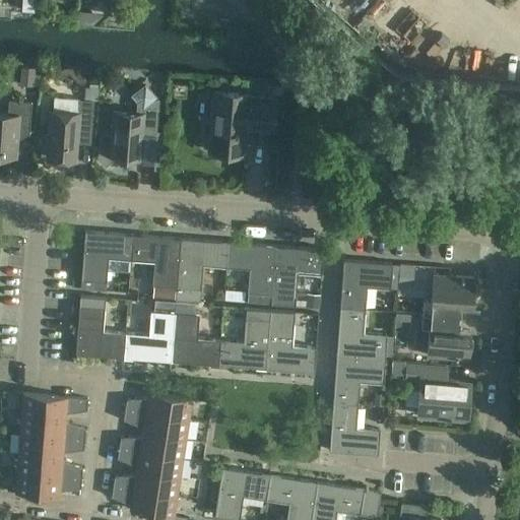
[(77,10),(76,24),(90,25),(91,11),(77,10)]
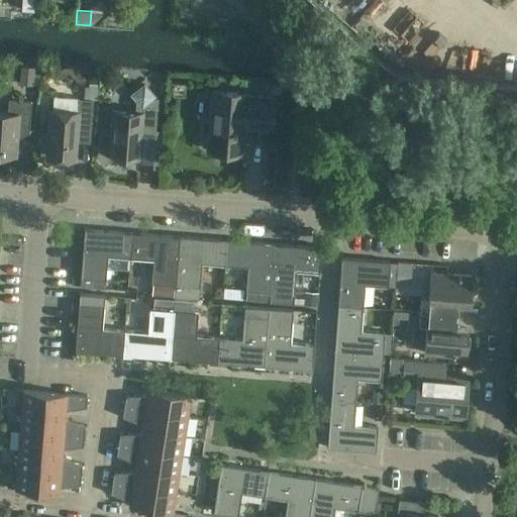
[(32,86),(33,68),(20,67),(19,85),(32,86)]
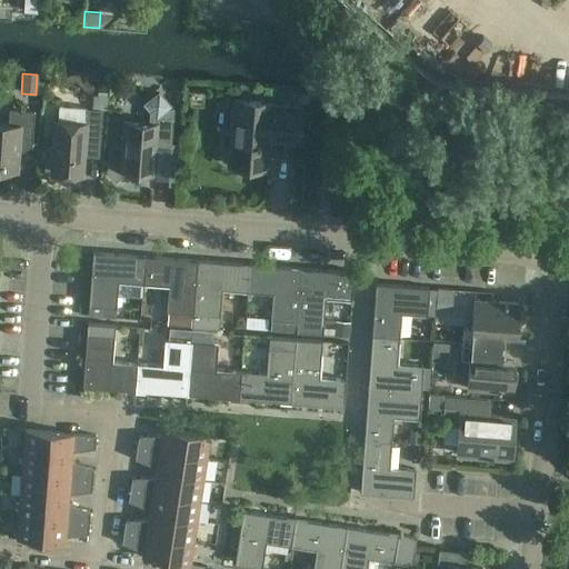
[(170,149),(172,118),(173,108),(170,108),(173,107),(158,90),(141,103),(149,111),(148,123),(123,121),(121,148),(108,147),(107,169),(105,171),(115,181),(127,170),(152,172),(155,148),(170,149)]
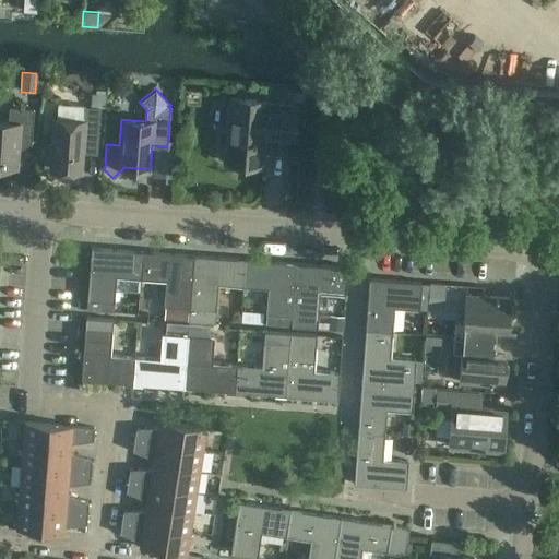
[(91,94),(91,106),(105,107),(106,95),(91,94)]
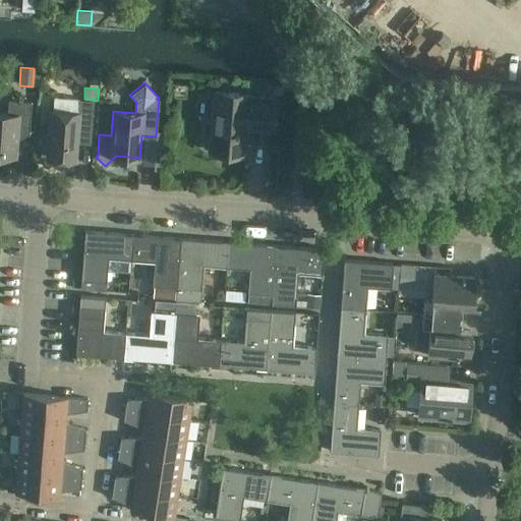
[(210,151),(243,154),(246,122),(271,124),(270,129),(272,129),(274,99),(248,97),(248,95),(214,93),(210,151)]
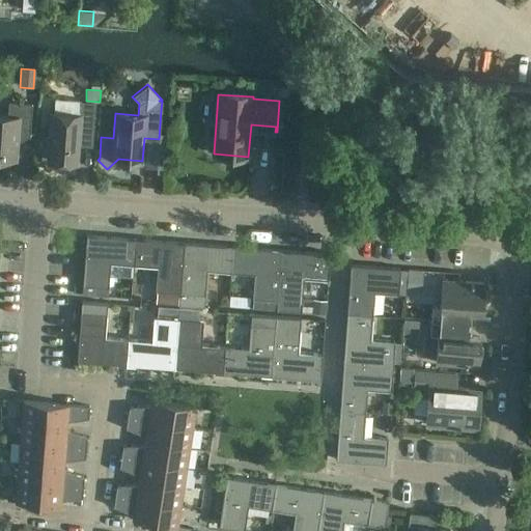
[(29,137),(32,104),(8,102),(7,116),(0,115),(0,157),(14,159),(16,136),(29,137)]
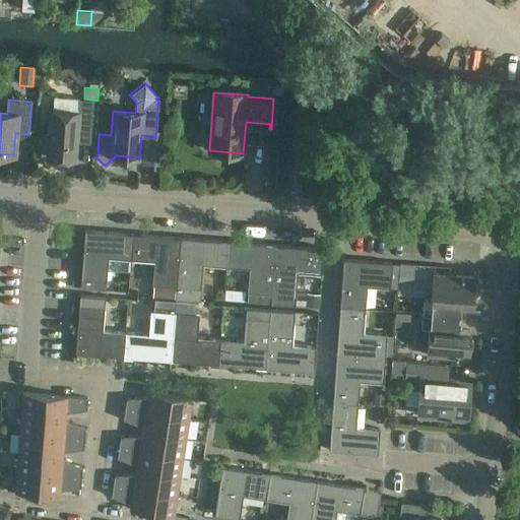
[(91,125),(93,101),(78,100),(77,113),(50,111),(46,157),(74,159),(77,124),(91,125)]
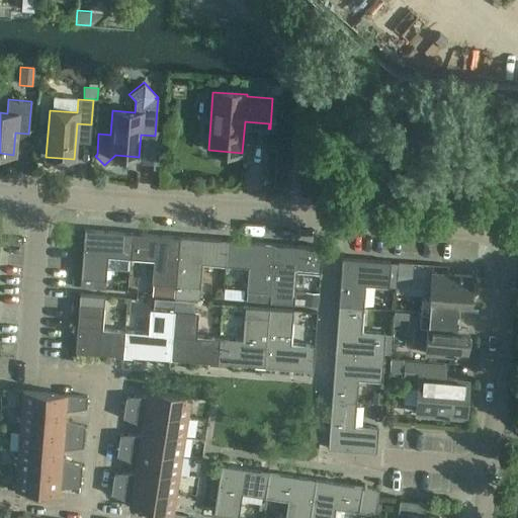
[(458,205),(458,193),(446,192),(445,205),(458,205)]
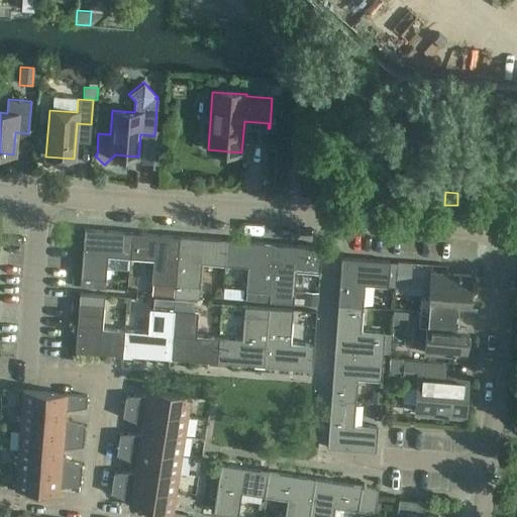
[(84,229),(80,278),(81,278),(81,286),(93,287),(94,279),(105,280),(107,255),(130,257),(131,232),(84,229)]
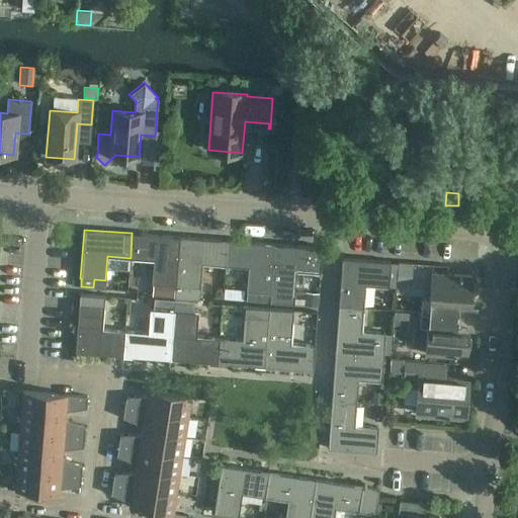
[(132,233),(131,258),(153,260),(151,283),(152,283),(154,283),(159,284),(174,285),(175,285),(176,275),(179,237),(132,233)]
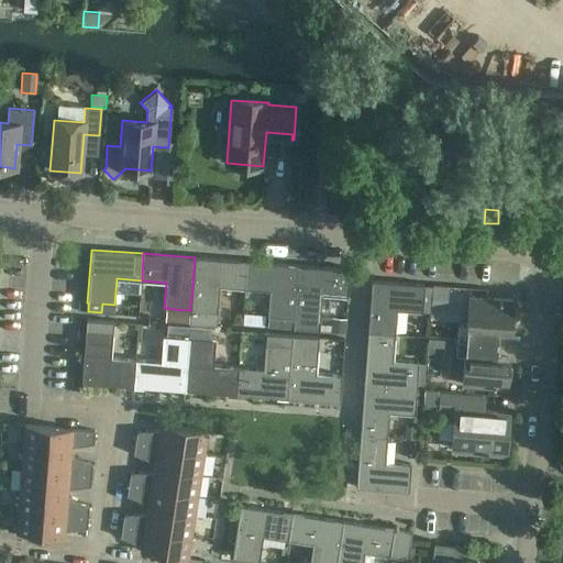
[(191,299),(190,310),(191,310),(190,322),(190,324),(216,327),(217,312),(219,287),(244,288),(245,276),(246,261),(195,257),(191,299)]
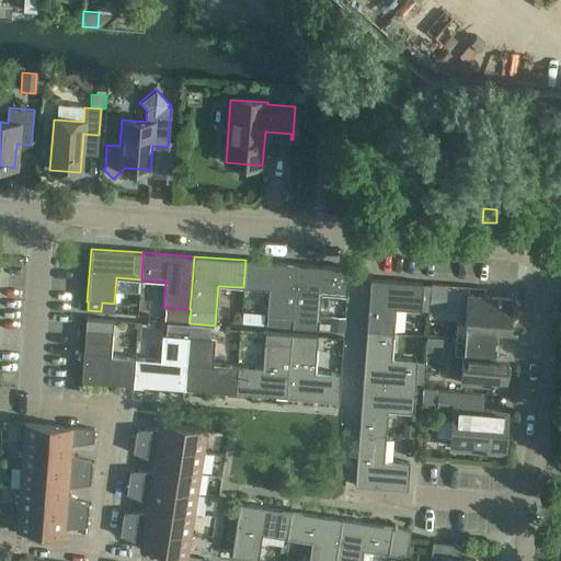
[(244,275),(243,287),(268,289),(266,315),(270,316),(268,324),(292,325),(296,264),(245,260),(244,275)]
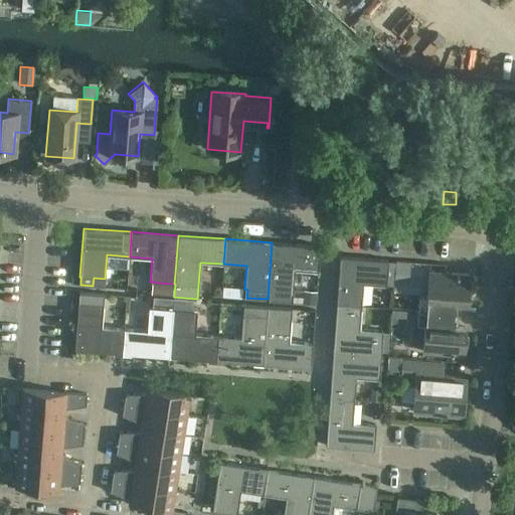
[(268,299),(268,301),(292,302),(294,270),(318,272),(320,246),(272,242),(268,299)]
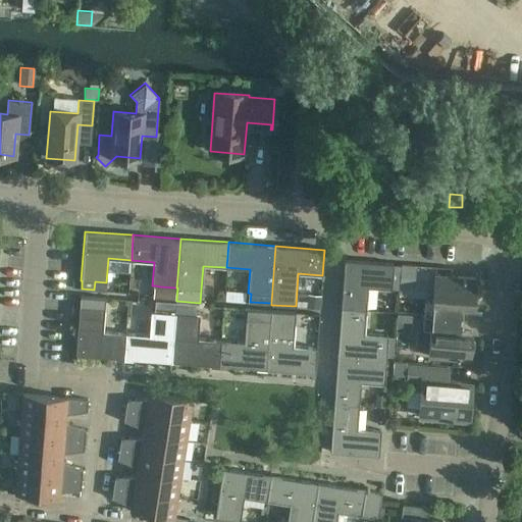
[(341,309),(366,310),(367,288),(392,289),(394,264),(344,260),(341,309)]
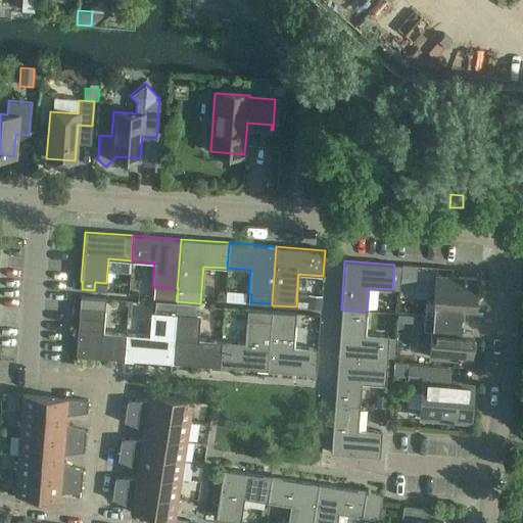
[(400,266),(399,286),(415,287),(416,267),(400,266)]
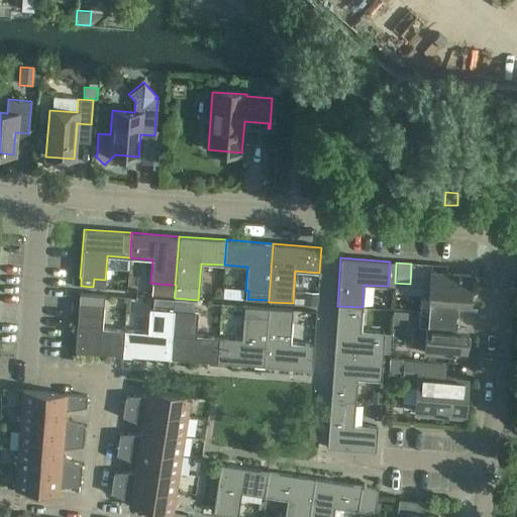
[(419,312),(455,315),(456,303),(469,304),(469,298),(473,295),(474,285),(471,281),(471,276),(430,273),(428,299),(420,298),(419,312)]
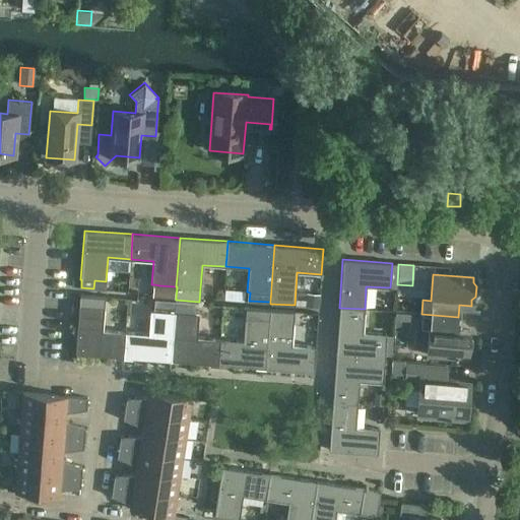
[(117,280),(116,291),(127,293),(128,281),(117,280)]
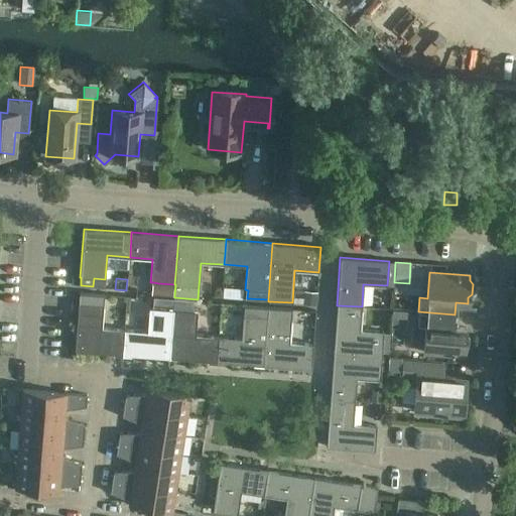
[(151,282),(150,295),(173,296),(173,294),(173,284),(158,283),(153,282),(151,282)]
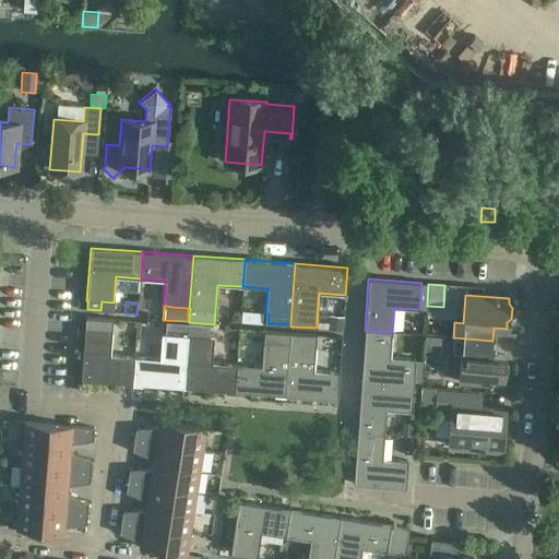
[(240,322),(262,323),(262,312),(241,310),(240,322)]
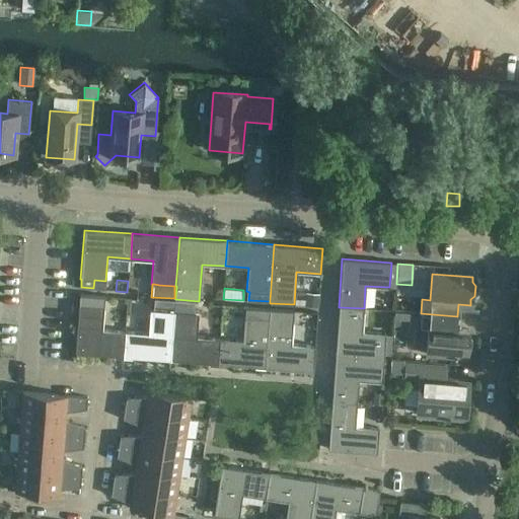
[(306,293),(305,305),(317,306),(318,293),(306,293)]
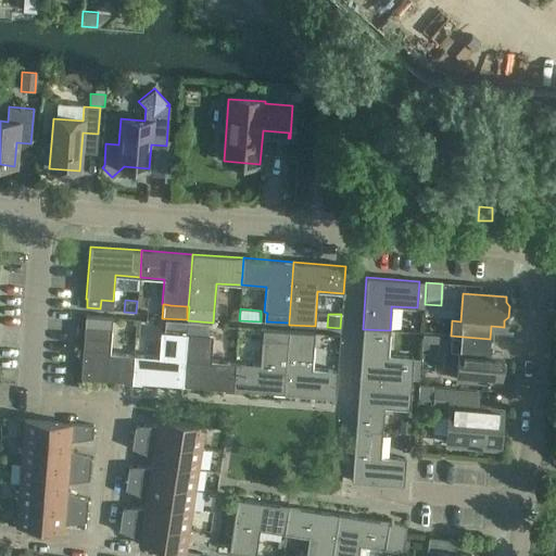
[(84,326),(80,378),(131,382),(134,355),(109,353),(111,328),(112,318),(85,316),(85,317),(84,326)]
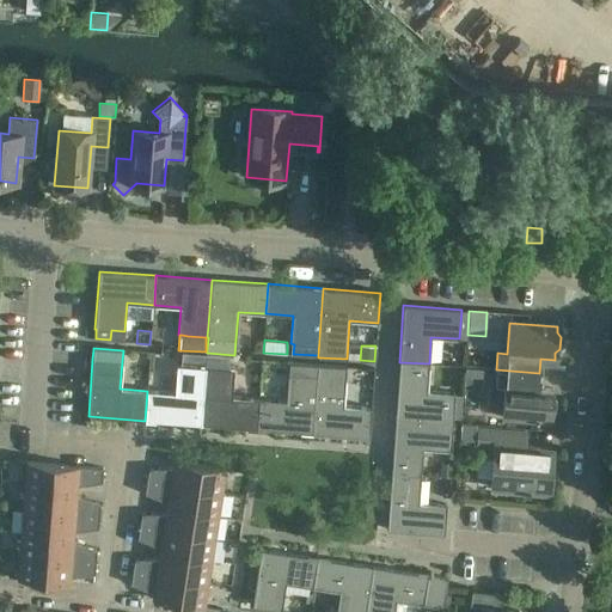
[(465,349),(456,348),(454,362),(465,363),(465,349)]
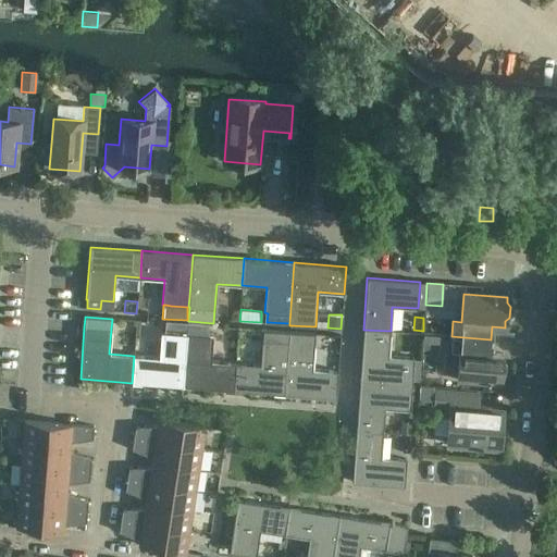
[(132,381),(132,383),(183,386),(186,334),(187,323),(187,322),(164,321),(164,333),(163,333),(160,333),(159,358),(134,356),(132,381)]
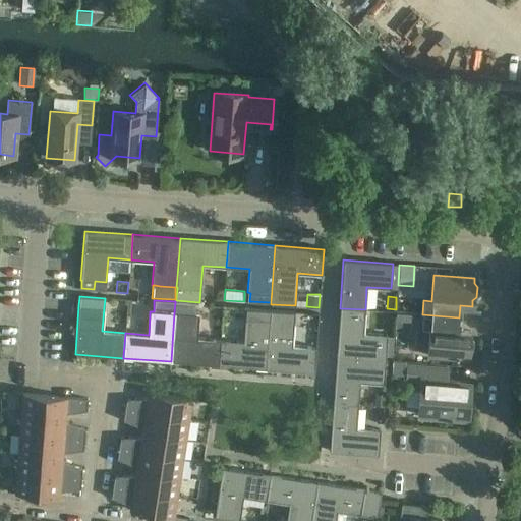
[(174,312),(171,361),(218,365),(220,340),(197,339),(198,314),(194,314),(195,303),(190,303),(177,302),(175,302),(174,312)]
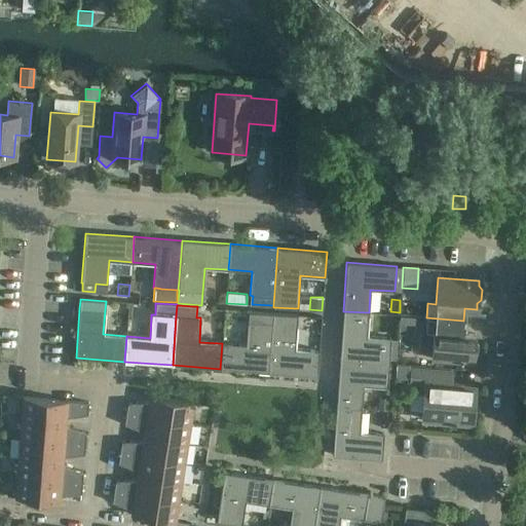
[(222,343),(220,369),(268,373),(272,313),(249,311),(248,322),(246,345),(222,343)]
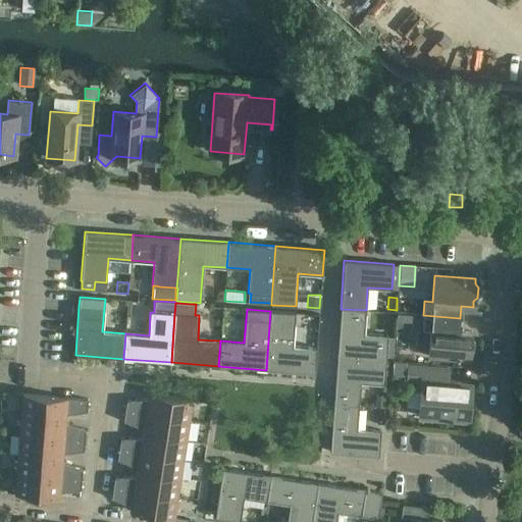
[(364,333),(366,310),(341,309),(336,356),(385,360),(387,335),(364,333)]
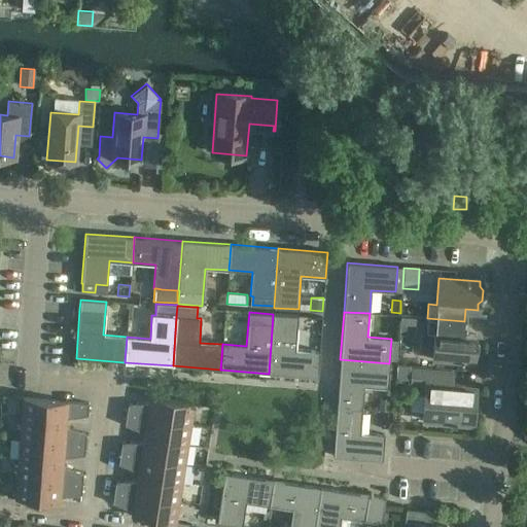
[(273,314),(269,374),(316,377),(316,379),(317,379),(318,377),(319,351),(318,351),(295,350),(297,325),(297,316),(273,314)]
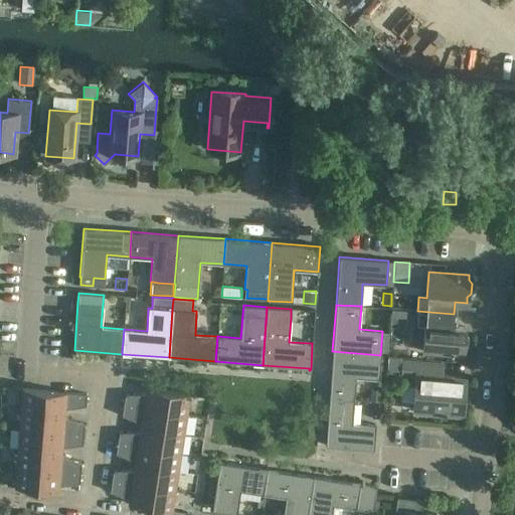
[(391,309),(390,327),(404,328),(405,310),(391,309)]
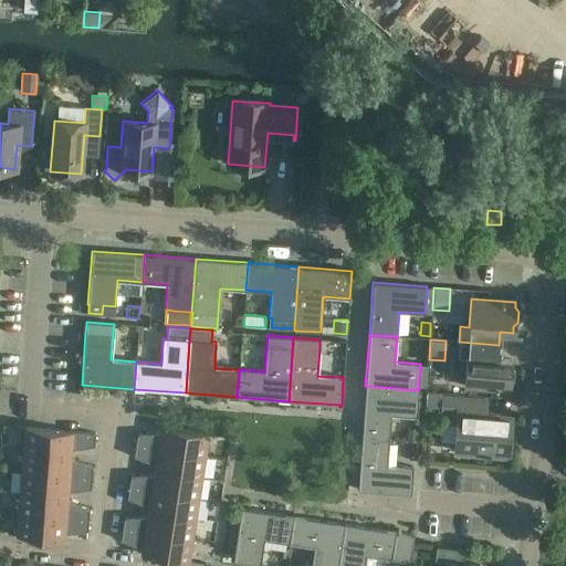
[(498,358),(499,345),(459,342),(458,357),(467,357),(464,387),(509,390),(509,385),(513,380),(514,369),(511,365),(511,359),(498,358)]
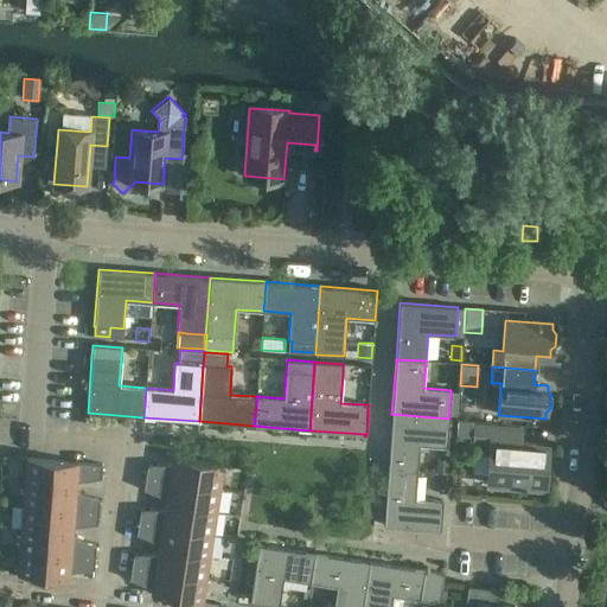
[(446,447),(448,419),(391,414),(388,470),(416,472),(419,445),(446,447)]
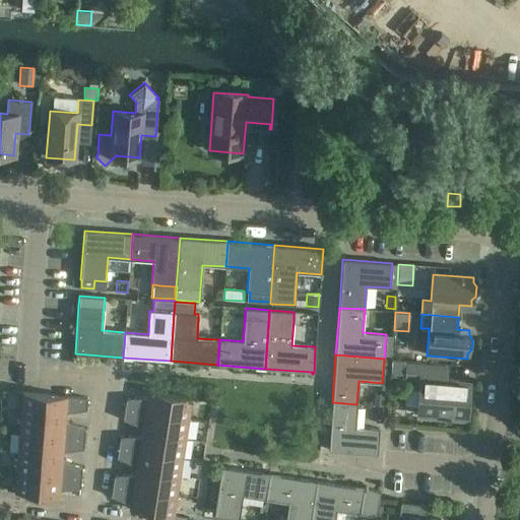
[(392,361),(391,373),(403,374),(404,362),(392,361)]
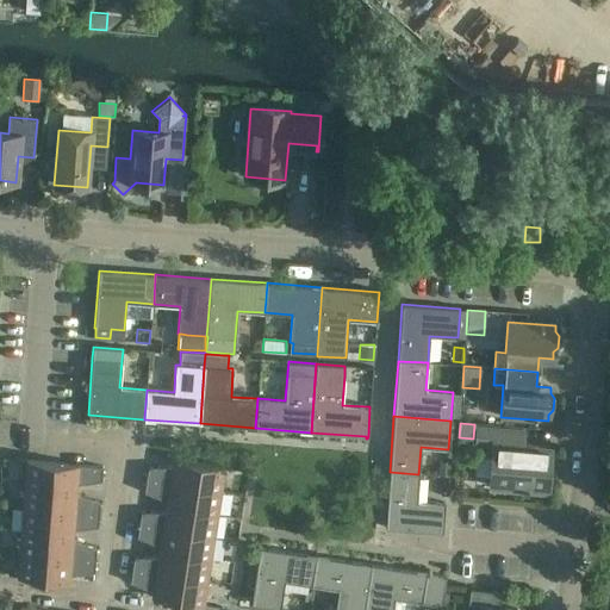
[(547,491),(551,448),(522,446),(523,431),(478,428),(477,443),(493,444),(490,486),(547,491)]
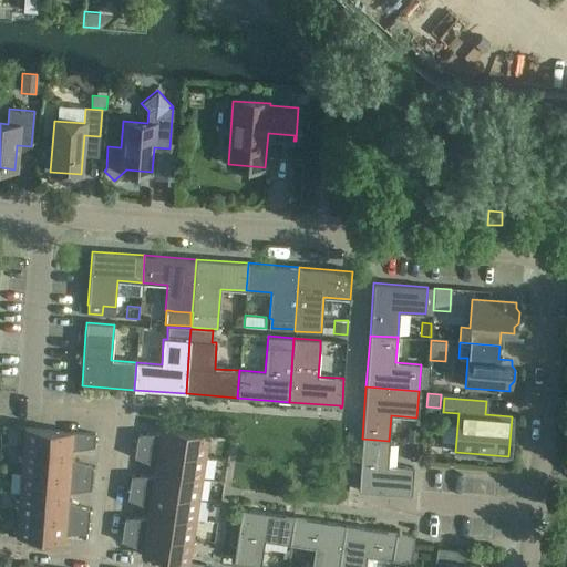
[(135,445),(205,456),(208,434),(161,428),(160,433),(137,434),(135,445)]
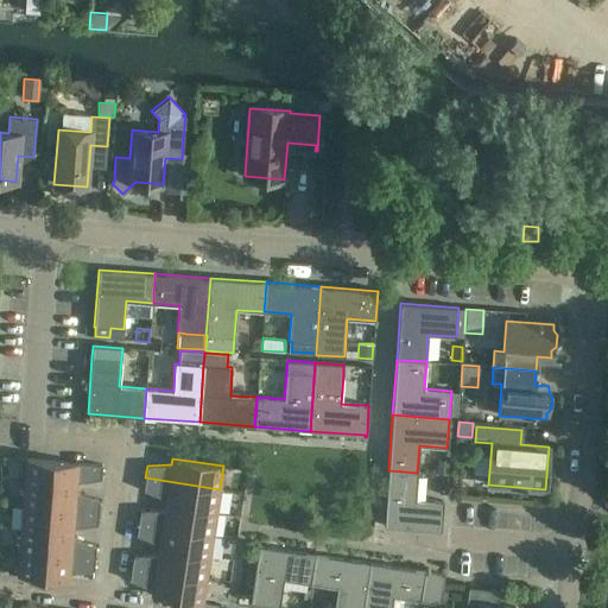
[(24,483),(76,487),(76,482),(100,479),(101,466),(26,460),(24,483)]
